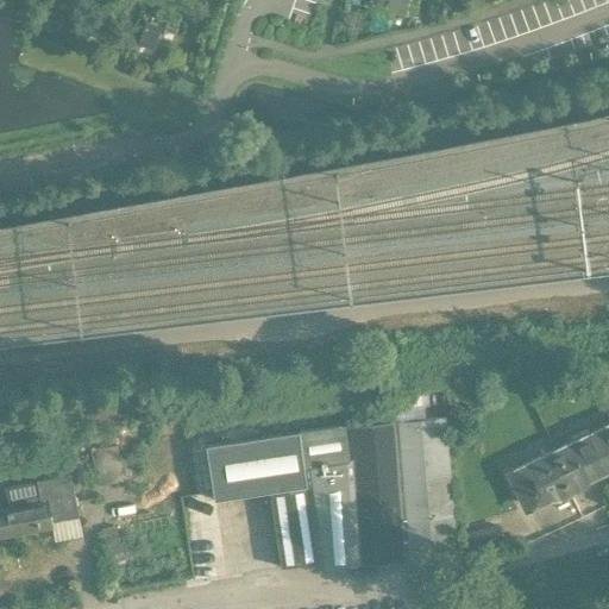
[(403,14),(407,0),(385,0),(384,10),(403,14)]
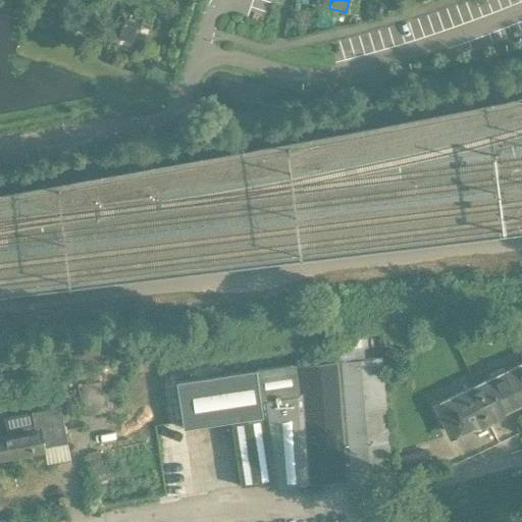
[(134,19),(122,15),(115,35),(127,39),(134,19)]
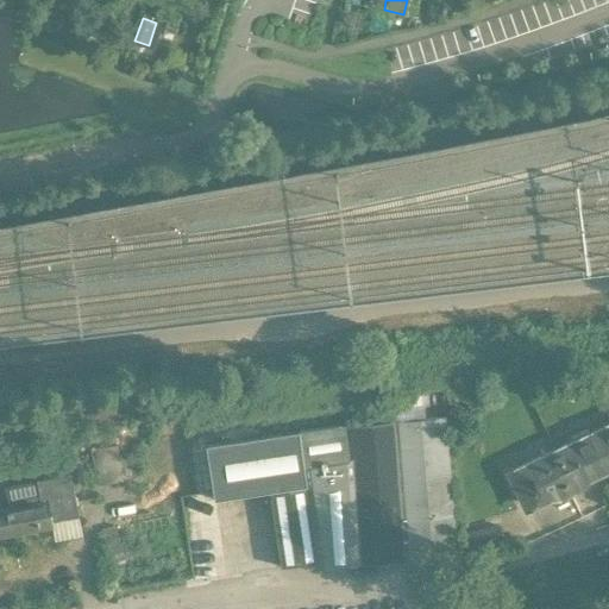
[(445,416),(349,427),(360,563),(407,558),(407,559),(457,556),(449,462),(445,416)]
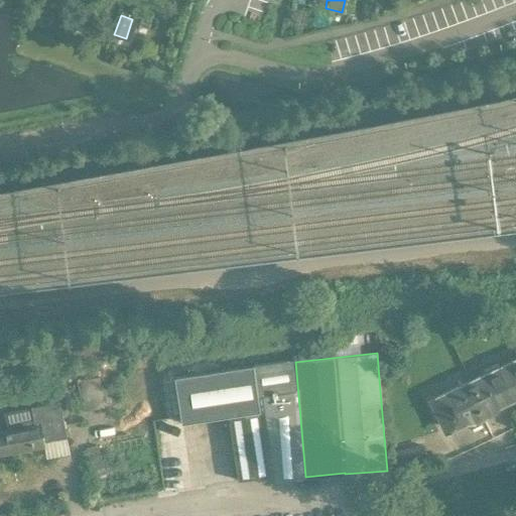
[(515,357),(434,397),(449,427),(465,420),(474,420),(490,412),(497,405),(515,395),(515,357)]
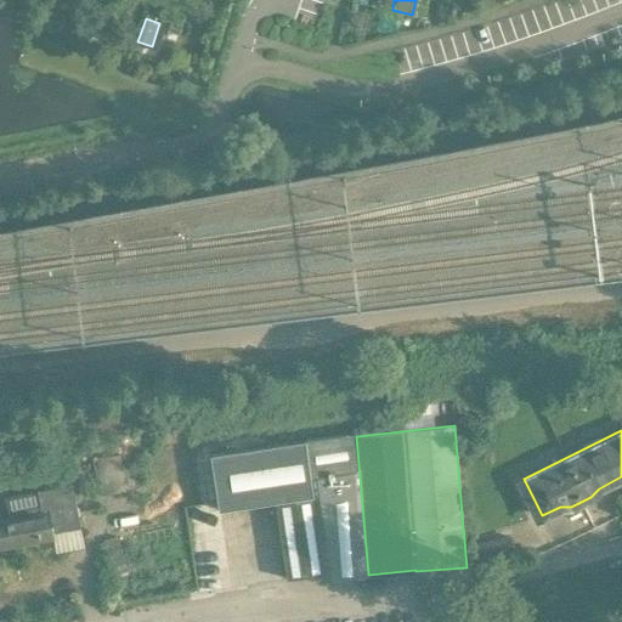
[(326,578),(368,575),(356,436),(210,453),(219,509),(275,501),(286,578),(324,572),(326,578)]
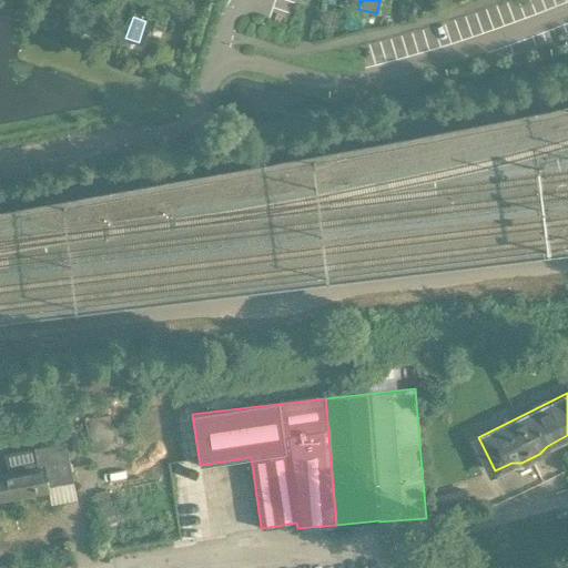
[(73,482),(66,442),(20,450),(4,454),(8,474),(3,475),(1,468),(0,467),(0,500),(48,492),(47,487),(73,482)]
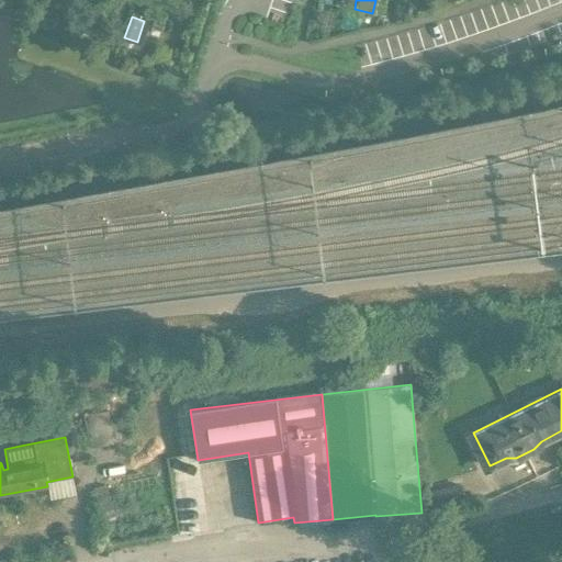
[(98,499),(105,528),(123,524),(121,514),(115,515),(114,512),(116,510),(114,502),(112,502),(108,483),(93,487),(97,499),(98,499)]
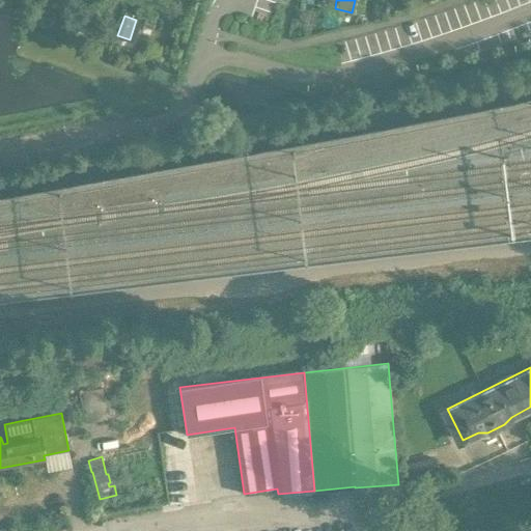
All buildings are outlined.
